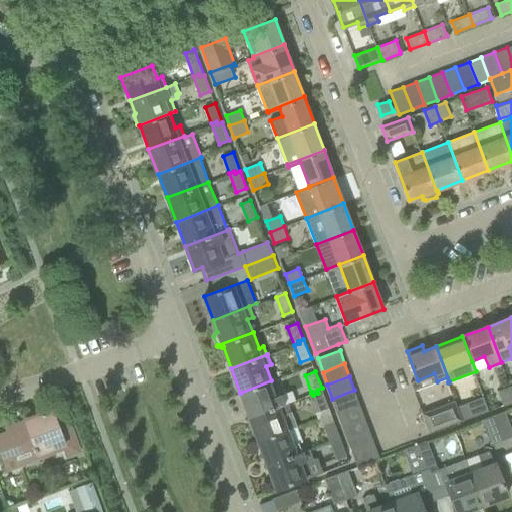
[(281,393),(277,395),(271,380),(240,393),(249,416),(285,403),(281,393)]
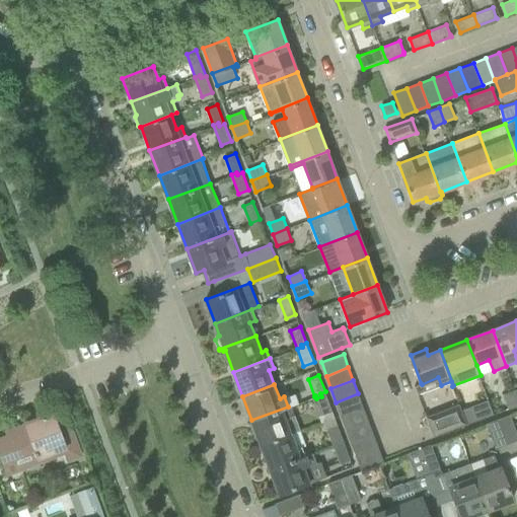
[(516,392),(515,389),(503,394),(509,409),(516,405),(516,392)]
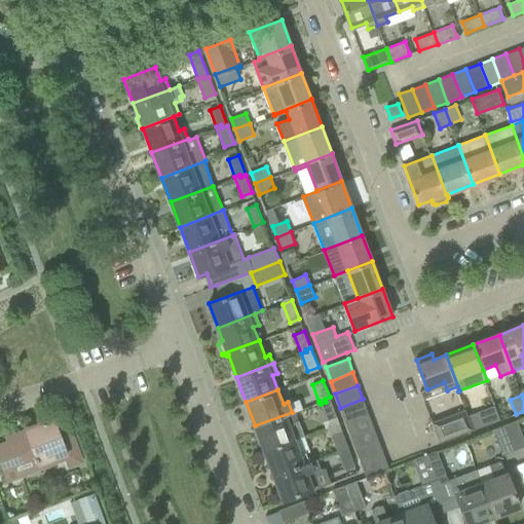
[(326,427),(339,422),(330,397),(325,399),(326,402),(321,404),(320,401),(319,402),(327,421),(324,422),(326,427)]
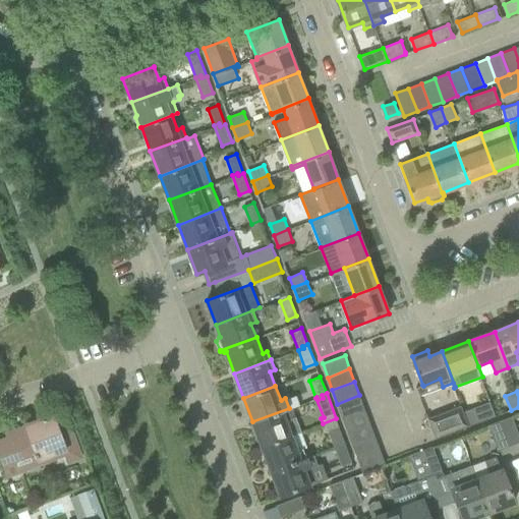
[(342,416),(364,408),(359,395),(337,404),(342,416)]
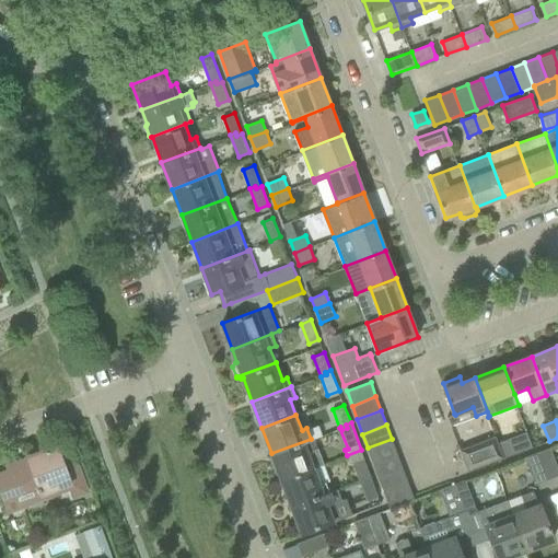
[(499,442),(496,436),(461,449),(469,472),(504,457),(499,442)]
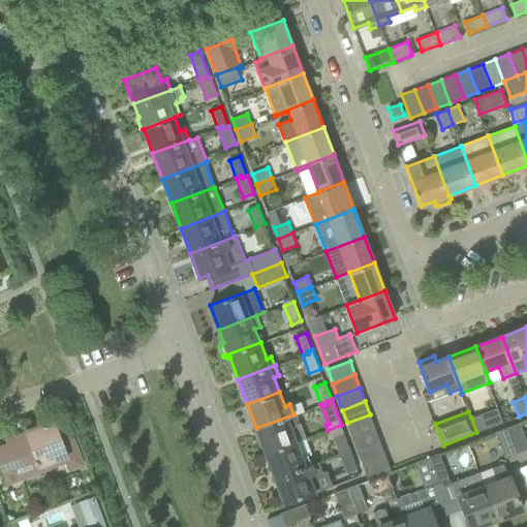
[(476,432),(489,427),(483,413),(471,417),(476,432)]
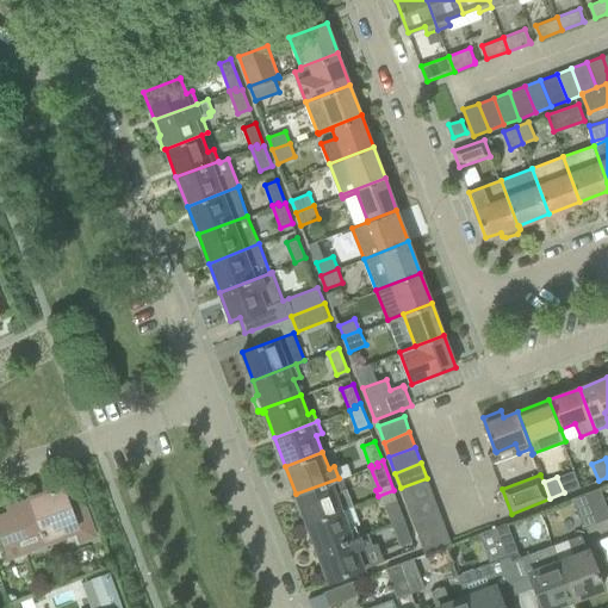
[(348,489),(343,490),(339,478),(296,494),(306,523),(354,504),(348,489)]
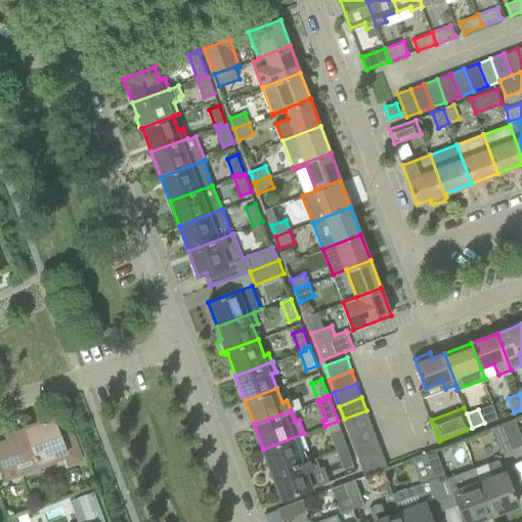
[(349,433),(372,424),(366,410),(344,419),(349,433)]
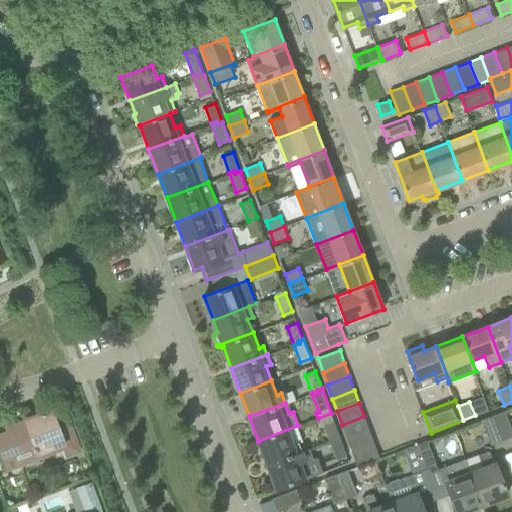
[(72,426),(60,430),(53,410),(26,420),(29,428),(0,438),(0,450),(7,470),(66,449),(69,456),(81,451),(72,426)]
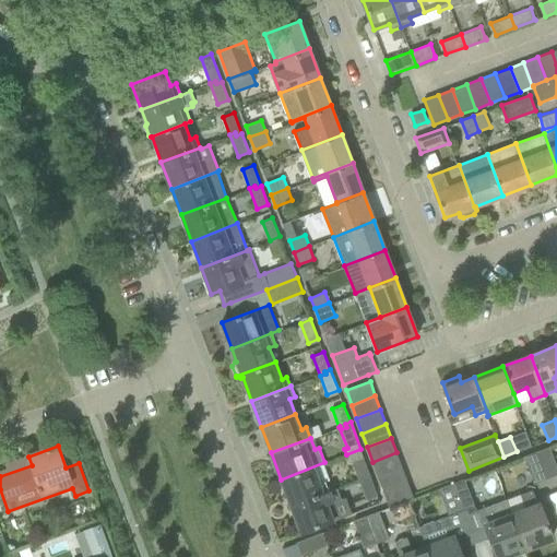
[(548,480),(556,475),(556,463),(550,447),(537,451),(548,480)]
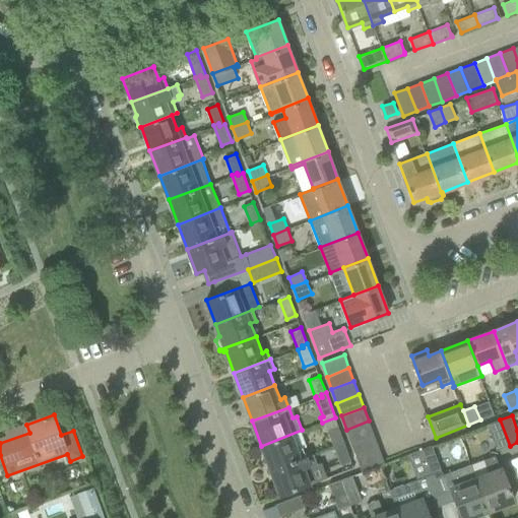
[(339,443),(344,441),(335,417),(322,423),(325,430),(327,430),(333,446),(334,446),(335,448),(340,446),(339,443)]
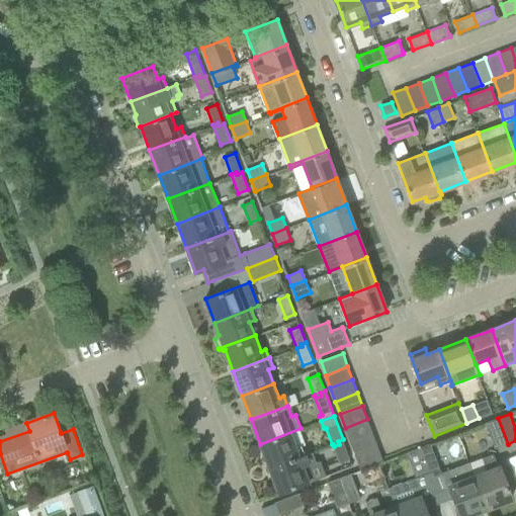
[(496,448),(508,444),(498,418),(486,423),(496,448)]
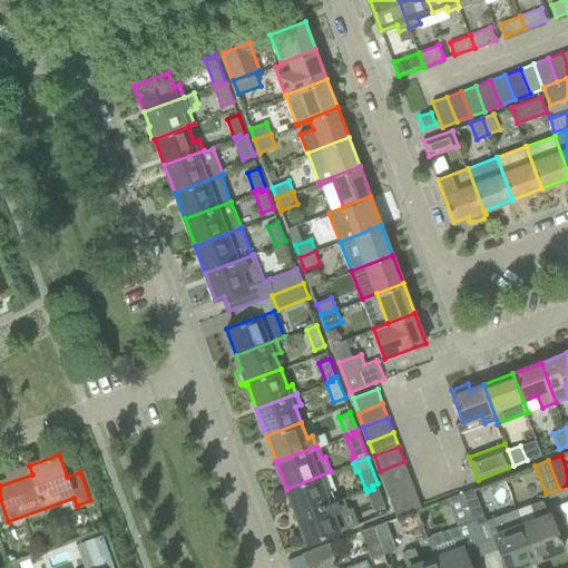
[(385,486),(410,476),(404,461),(380,471),(385,486)]
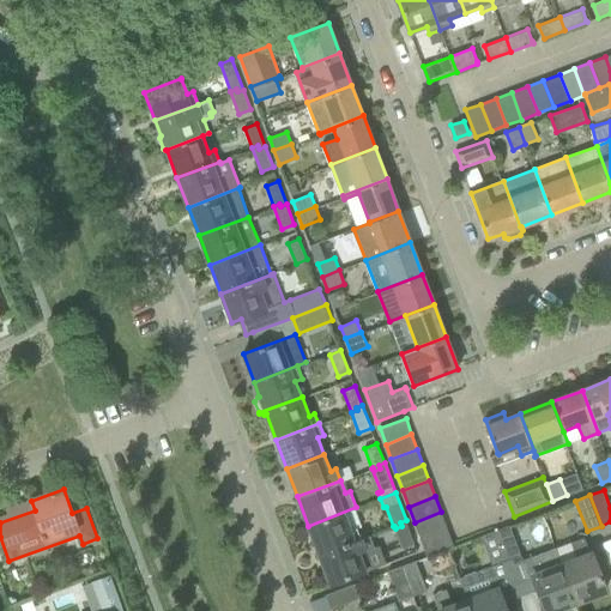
[(356,507),(308,526),(319,555),(370,534),(361,538),(356,527),(363,525),(356,507)]
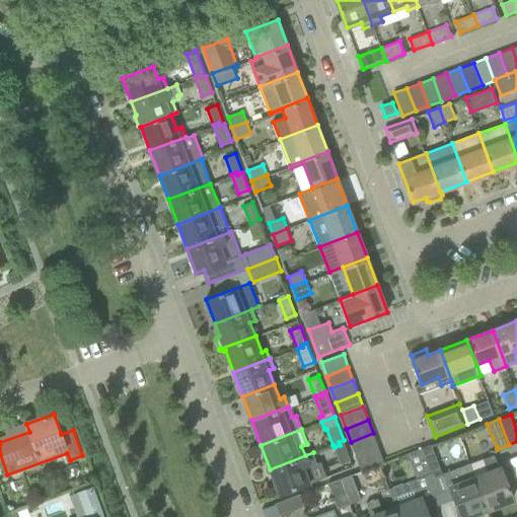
[(356,455),(378,446),(373,433),(351,442),(356,455)]
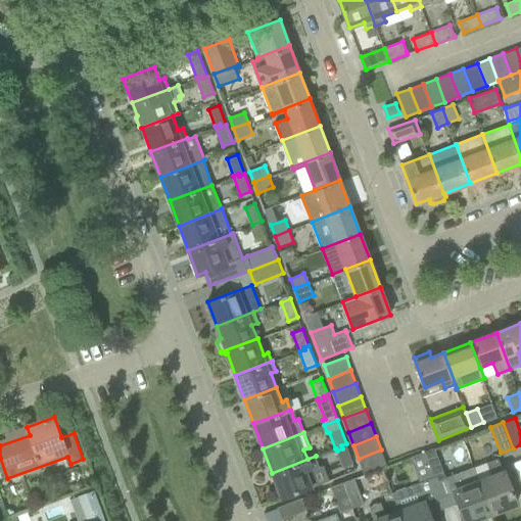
[(345,474),(357,470),(346,443),(341,445),(342,448),(337,451),(336,448),(335,448),(345,474)]
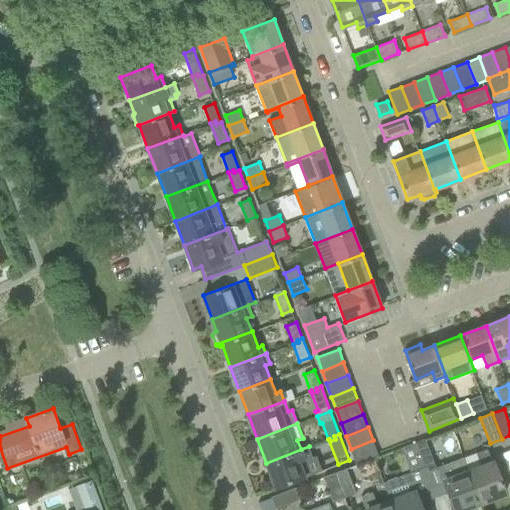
[(435,464),(425,438),(413,442),(423,468),(435,464)]
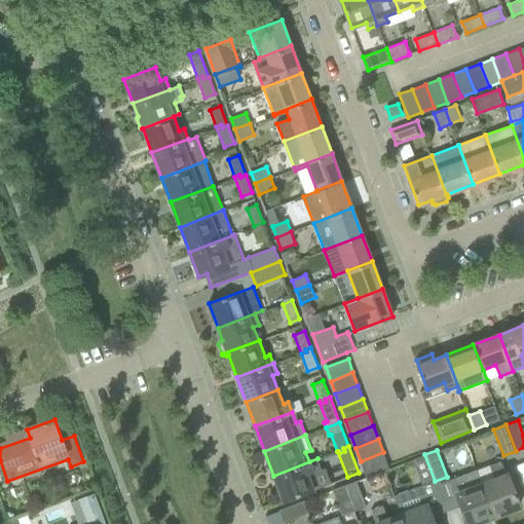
[(367,477),(389,469),(383,452),(361,461),(367,477)]
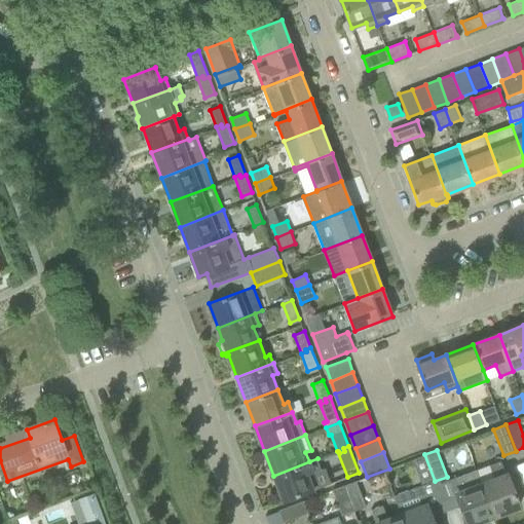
[(423,485),(435,481),(424,454),(413,459),(422,482),(423,485)]
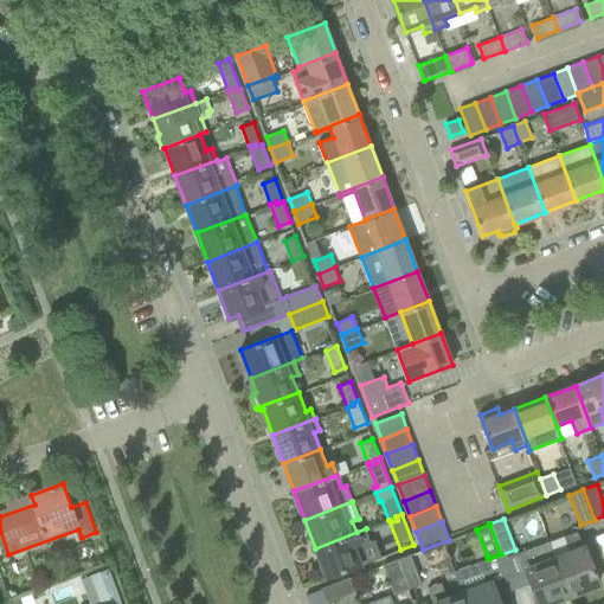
[(362,544),(371,540),(366,528),(315,548),(326,578),(370,561),(362,544)]
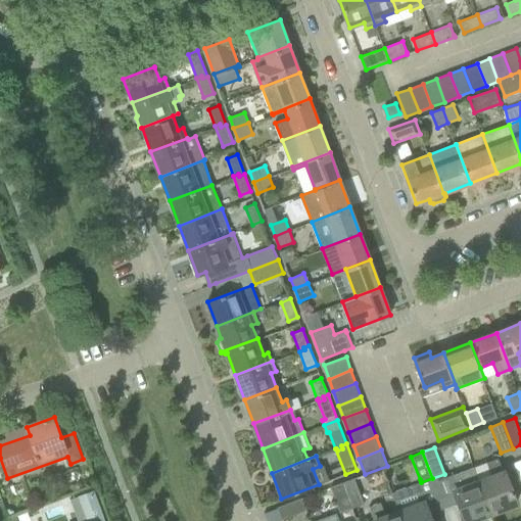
[(517,504),(510,484),(499,457),(487,461),(491,473),(477,478),(490,514),(517,504)]
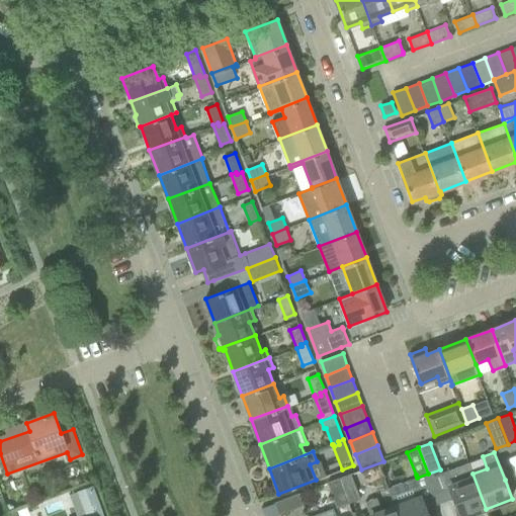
[(440,468),(428,474),(436,496),(437,497),(438,496),(437,495),(451,490),(461,515),(466,515),(486,509),(473,474),(468,463),(456,468),(445,473),(442,474),(440,468)]
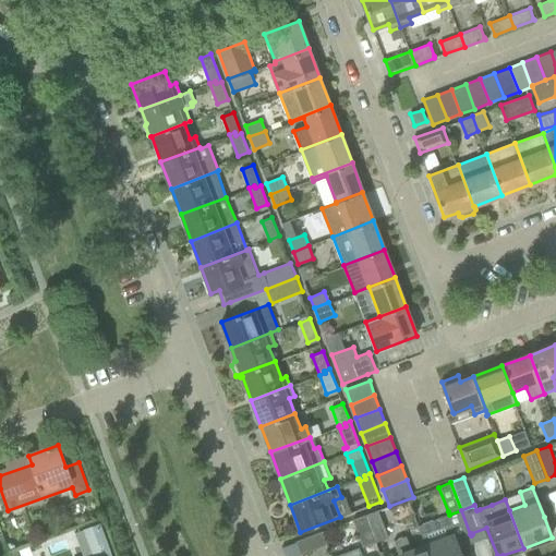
[(375,542),(389,536),(378,509),(365,515),(375,542)]
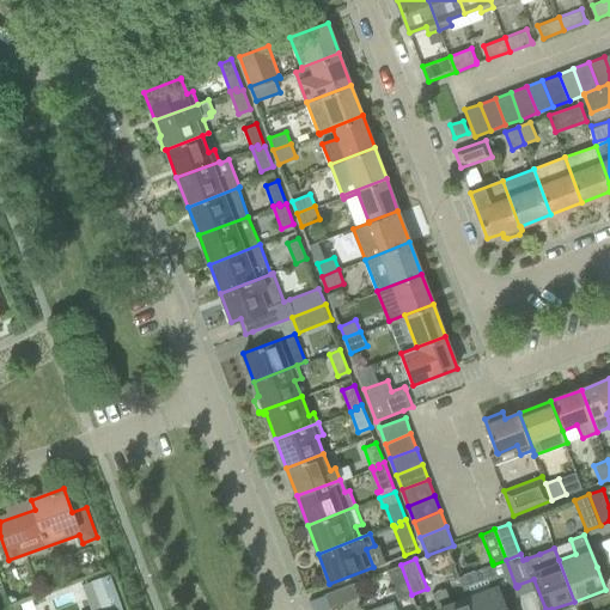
[(492,561),(458,573),(467,596),(471,609),(506,609),(502,602),(499,592),(516,586),(506,560),(493,565),(492,561)]
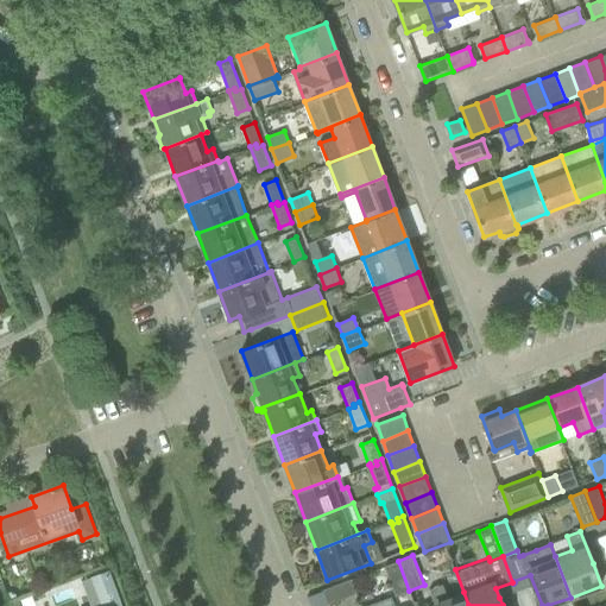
[(397,595),(409,591),(398,561),(385,566),(397,595)]
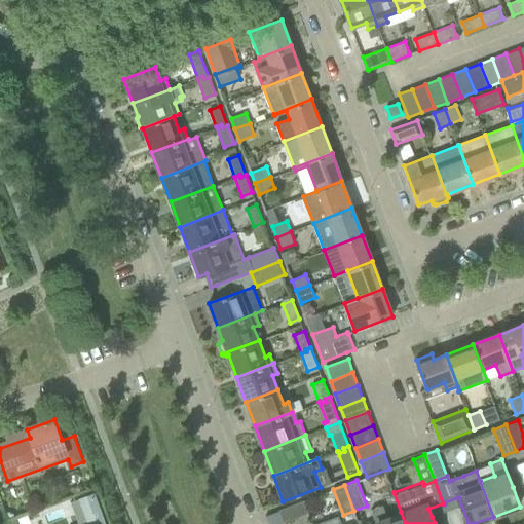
[(106,523),(96,493),(80,499),(88,523),(106,523)]
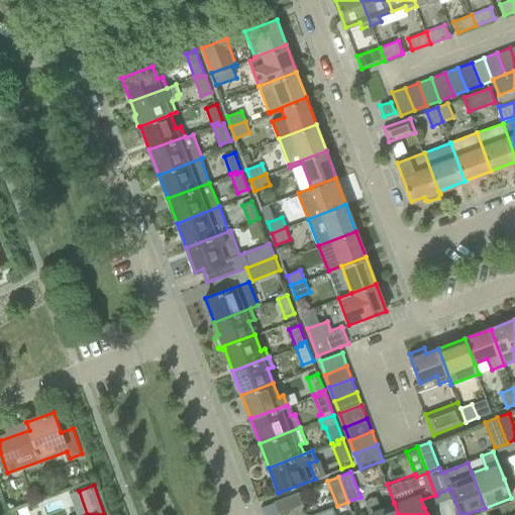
[(279,513),(305,503),(301,491),(275,501),(279,513)]
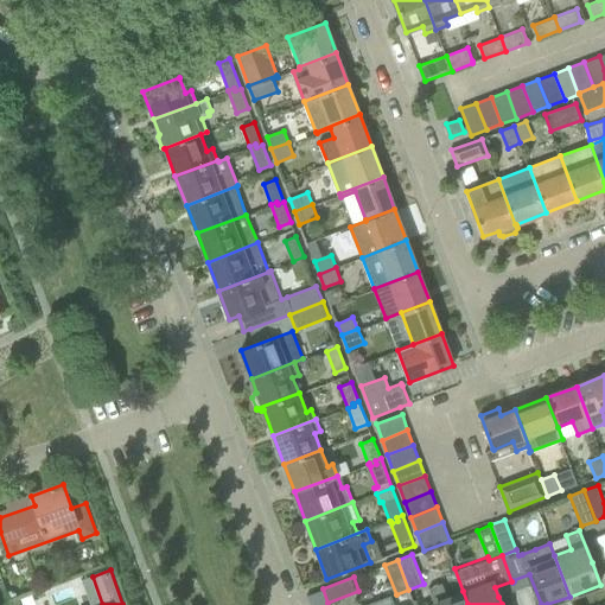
[(467,604),(463,591),(447,597),(441,585),(430,590),(434,604),(467,604)]
